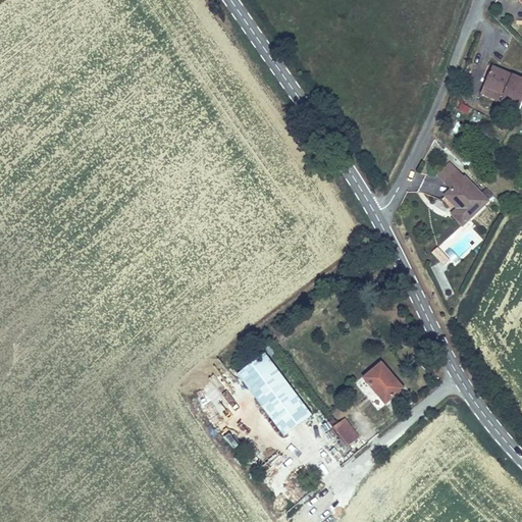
[(474,95),(521,115),(521,111),(521,80),(487,65),(474,95)]
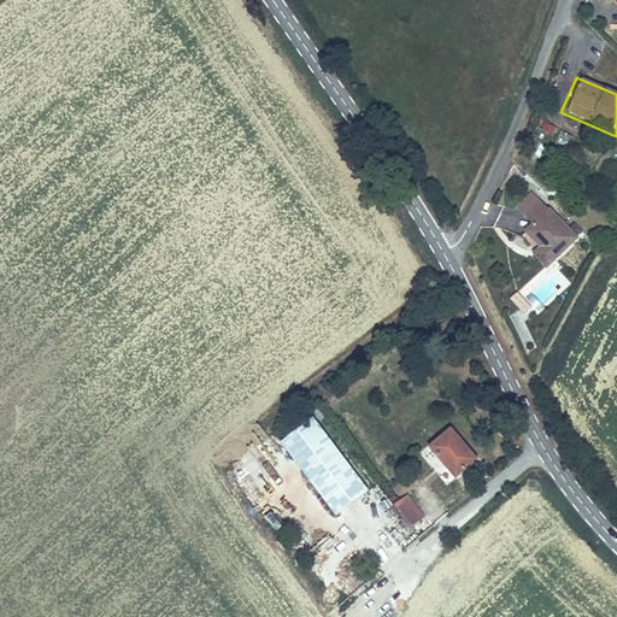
[(548,137),(553,129),(542,123),(538,131),(548,137)]
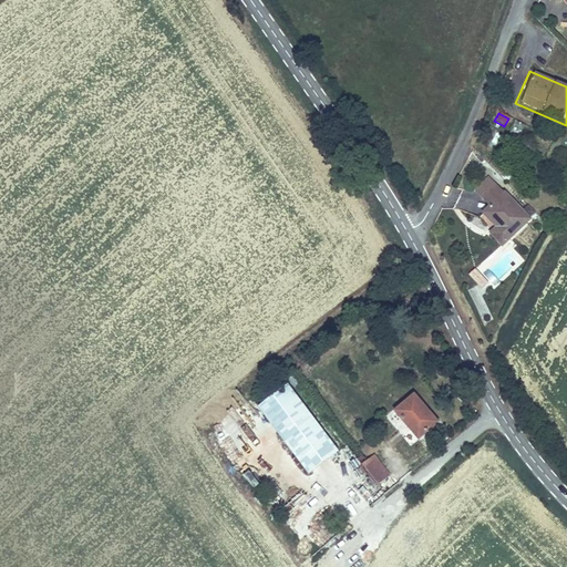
[(524,210),(491,177),(475,192),(491,208),(482,216),(495,230),(490,236),(504,249),(539,216),(529,206),(524,210)]
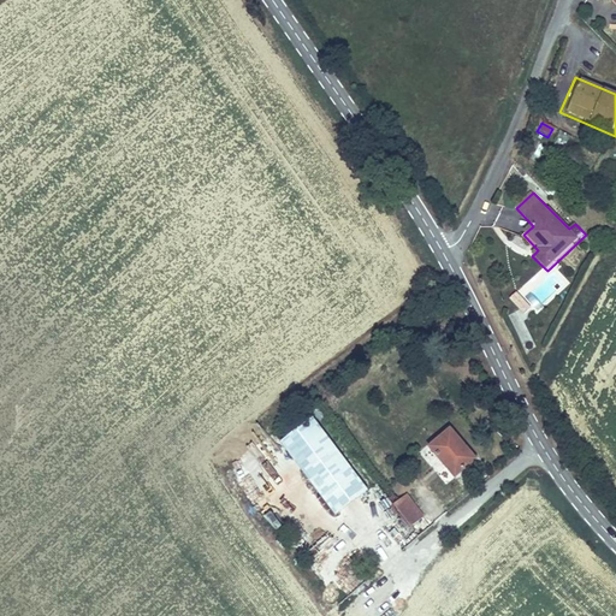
[(532,309),(517,295),(510,301),(525,315),(532,309)]
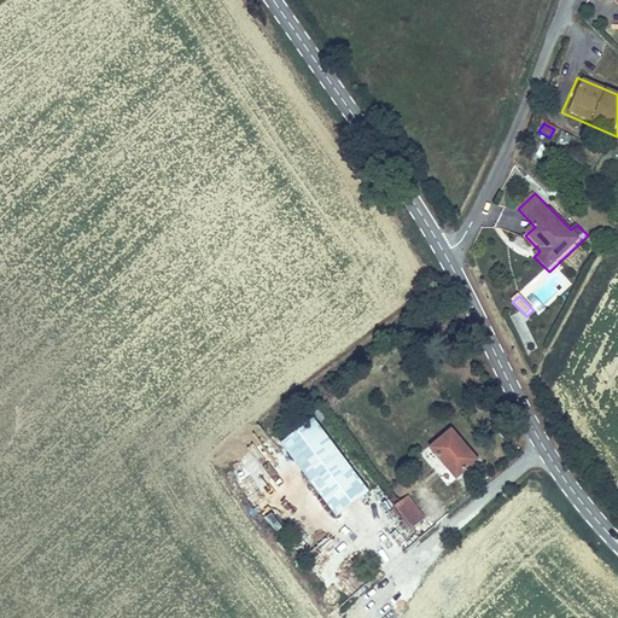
[(342,398),(334,390),(326,397),(333,406),(342,398)]
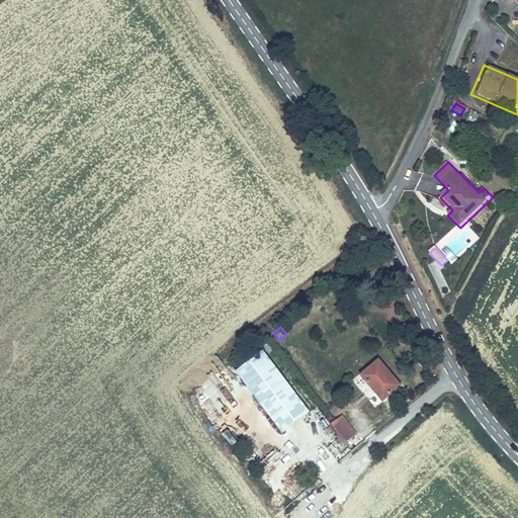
[(312,415),(262,351),(235,372),(282,437),(312,415)]
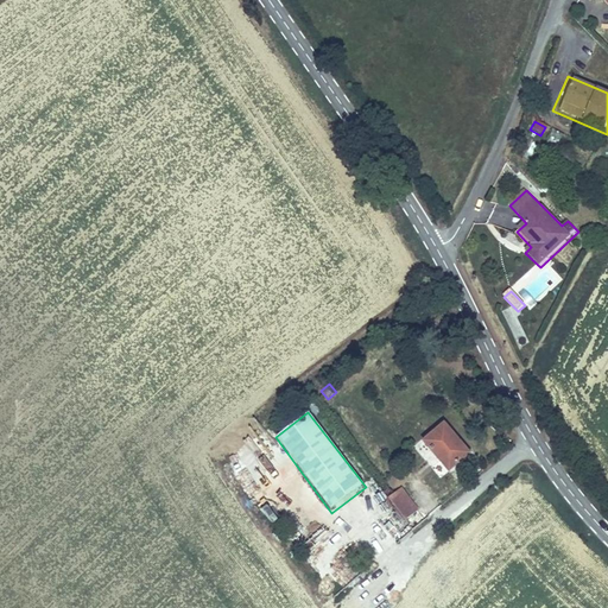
[(424,445),(451,477),(474,457),(447,426),(424,445)]
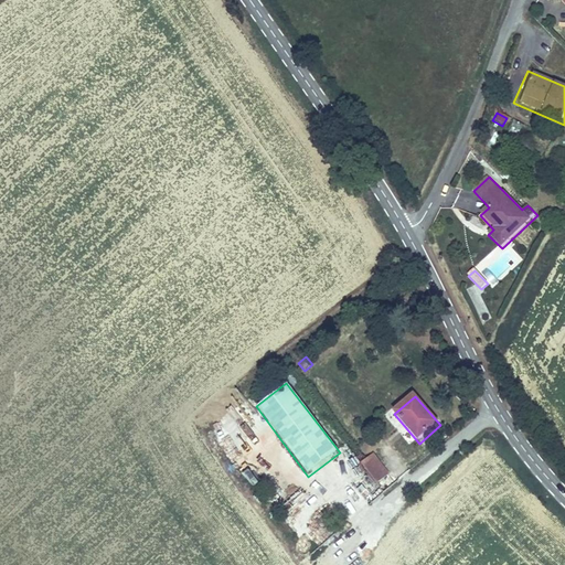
[(391,473),(375,454),(363,462),(379,483),(391,473)]
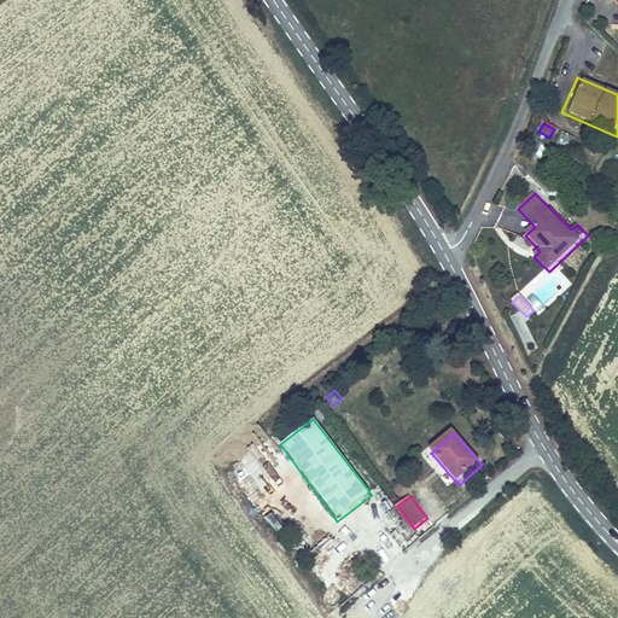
[(316,558),(334,546),(328,537),(310,549),(316,558)]
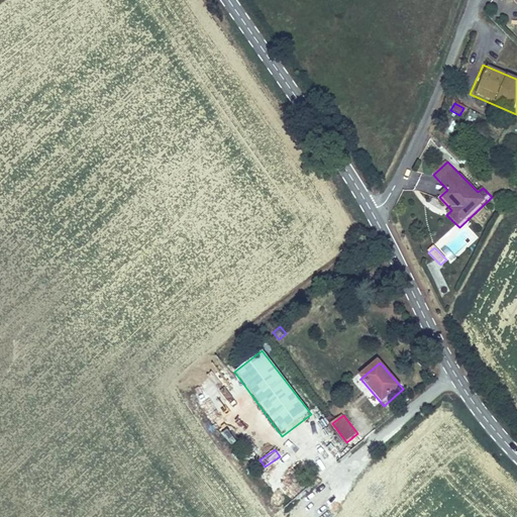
[(260,516),(268,516),(260,499),(252,502),(260,516)]
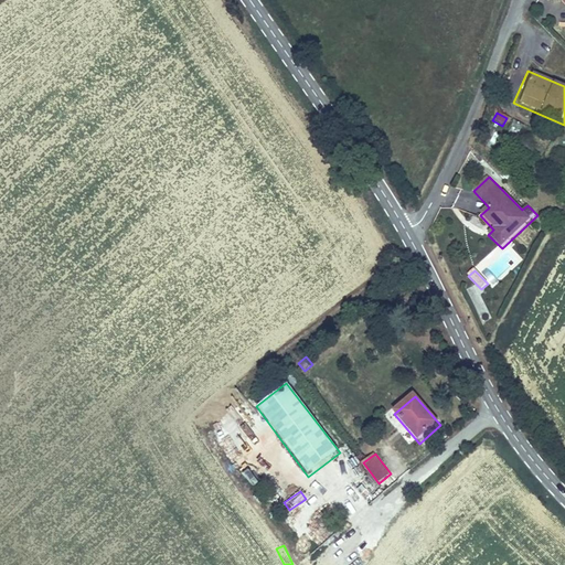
All buildings are outlined.
